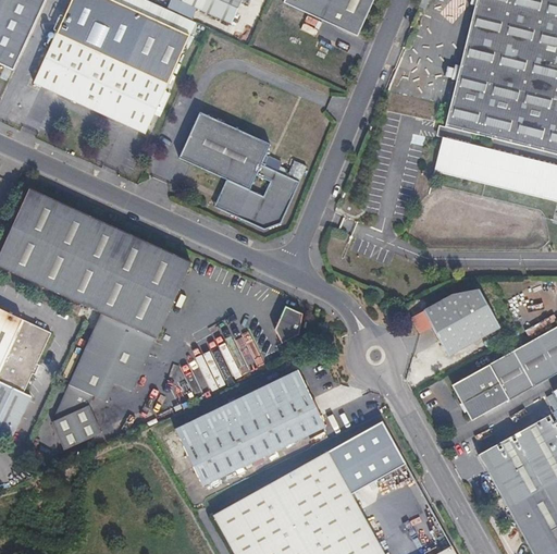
[(0,0),(0,60),(21,70),(52,0),(0,0)]
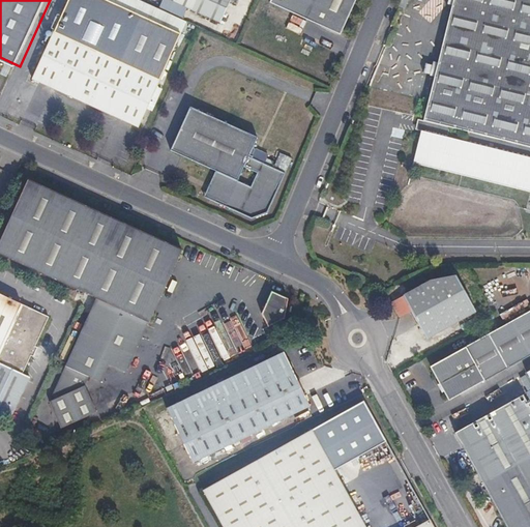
[(75,0),(38,82),(137,127),(146,109),(150,111),(160,89),(155,87),(159,78),(185,19),(178,15),(171,10),(149,1),(147,0),(75,0)]
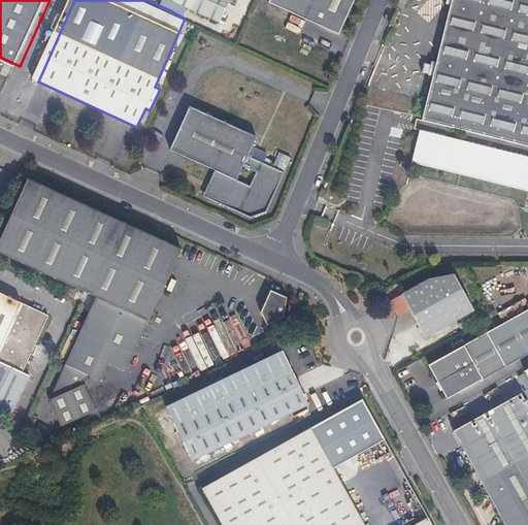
[(178,0),(221,20),(229,0),(178,0)]
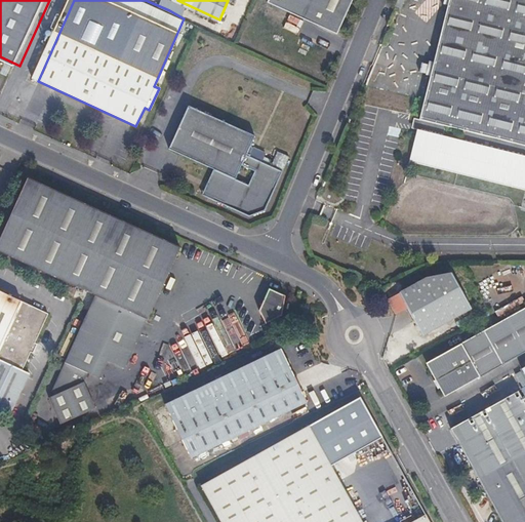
[(271,0),(338,32),(353,0),(271,0)]
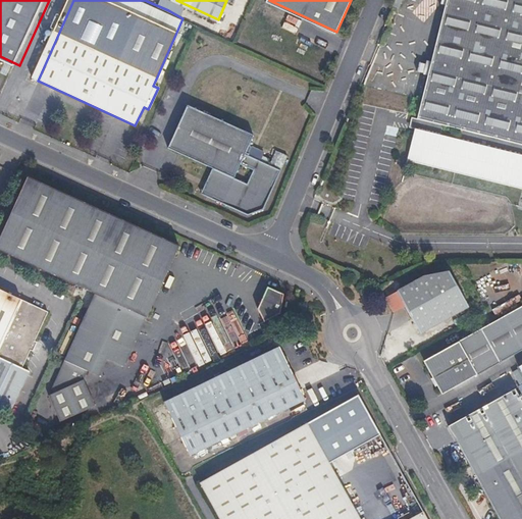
[(445,0),(407,154),(521,183),(521,0),(445,0)]
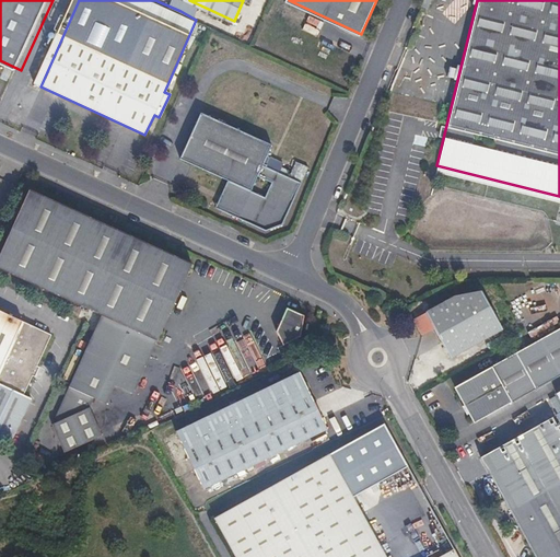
[(418,86),(424,89),(429,72),(422,70),(418,86)]
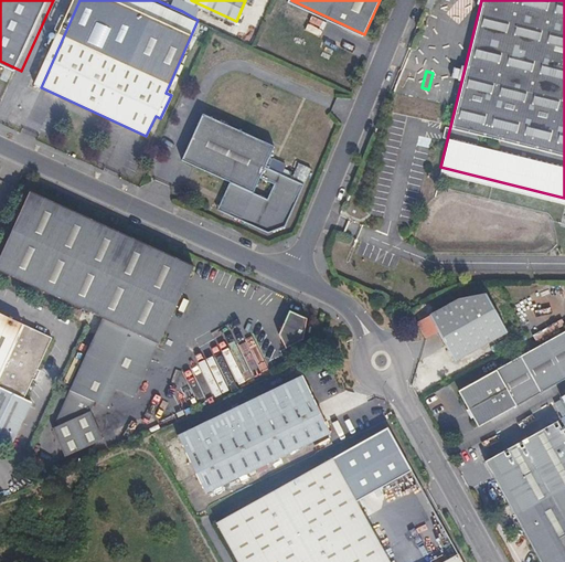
[(233,197),(227,213),(268,231),(285,224),(305,181),(278,169),(280,163),(268,158),(274,144),(203,112),(182,159),(231,181),(227,189),(231,191),(233,197)]
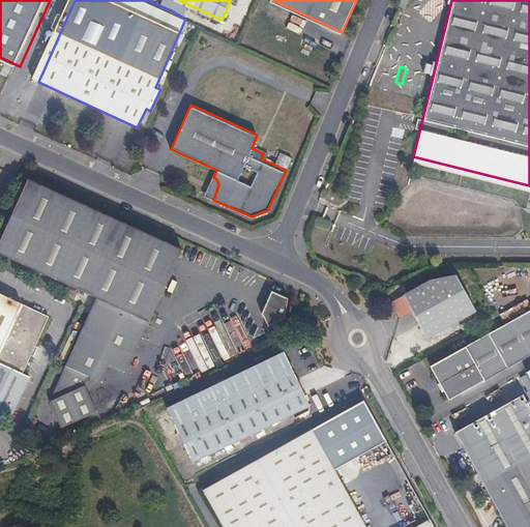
[(205,196),(213,200),(218,184),(216,179),(213,177),(205,196)]
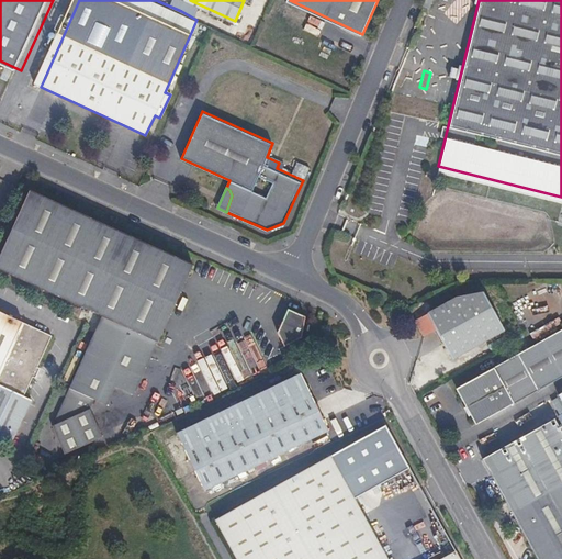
[(0,270),(102,317),(158,344),(193,267),(31,191),(0,257),(0,270)]
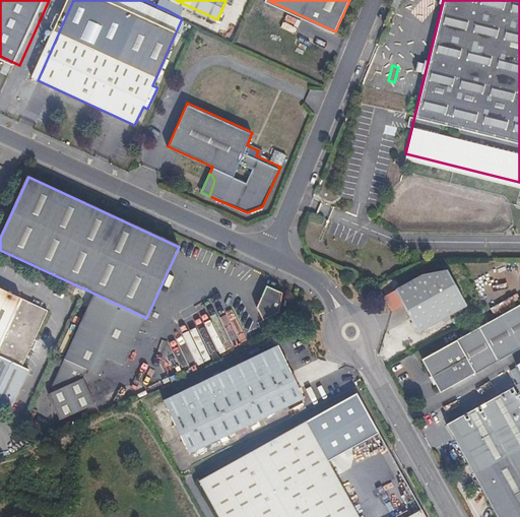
[(418,275),(396,287),(403,300),(419,329),(466,303),(449,270),(418,275)]
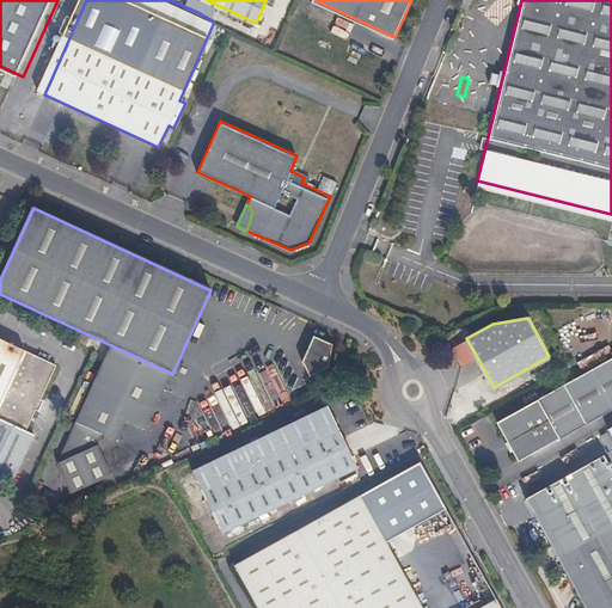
[(330,363),(332,341),(313,332),(303,358),(311,373),(330,363)]
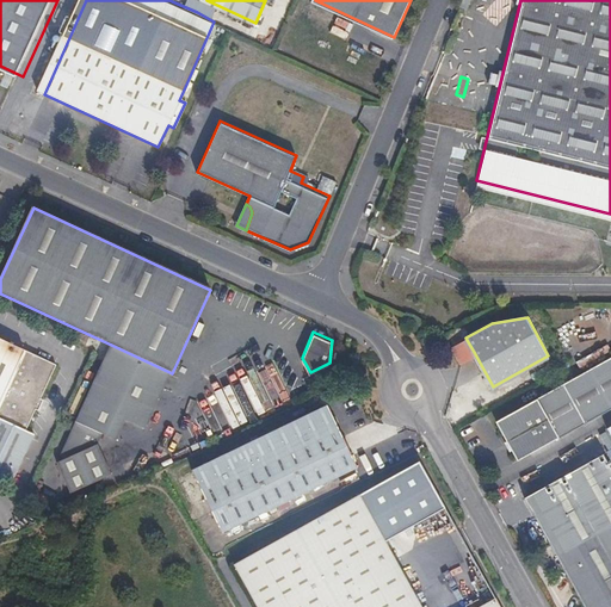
[(41,398),(43,392),(36,389),(31,386),(44,359),(10,341),(0,336),(0,478),(10,483),(16,470),(19,462),(34,432),(25,429),(36,408),(41,398)]
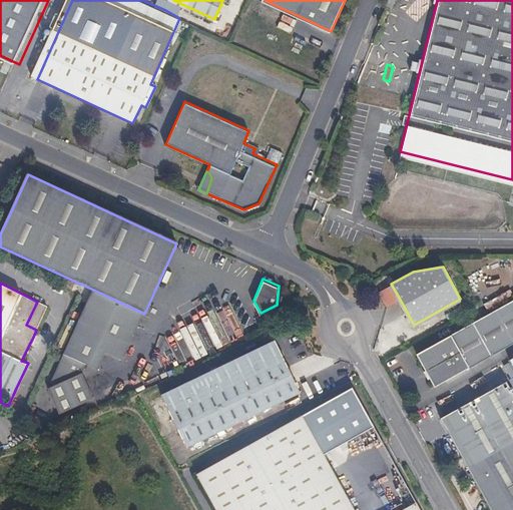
[(383,288),(390,300),(398,296),(391,284),(383,288)]
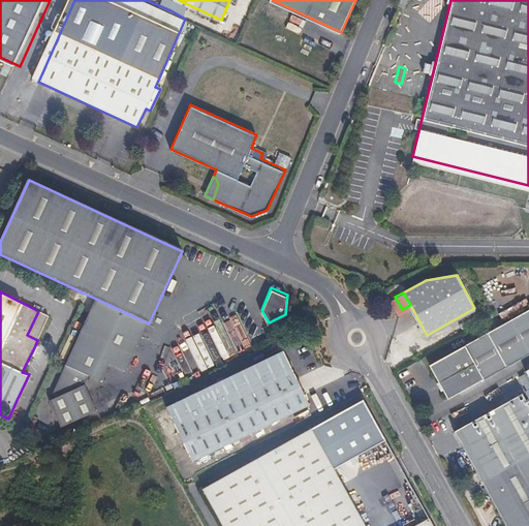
[(149,323),(96,299),(89,313),(142,338),(149,323)]
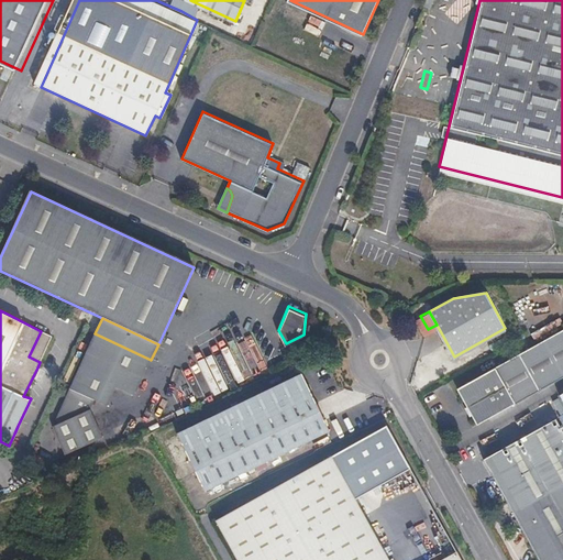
[(562,329),(531,347),(552,382),(562,375),(562,329)]
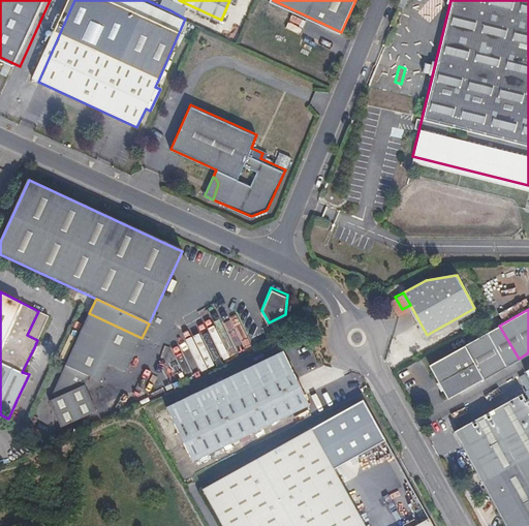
[(31,337),(42,313),(38,311),(27,335),(31,337)]
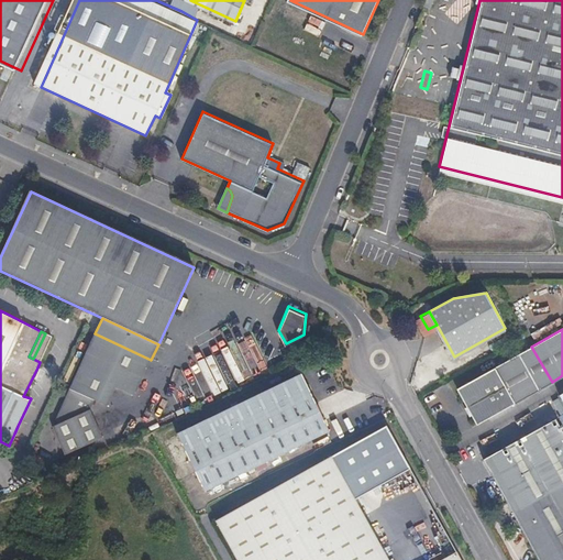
[(33,359),(40,362),(53,336),(45,333),(33,359)]
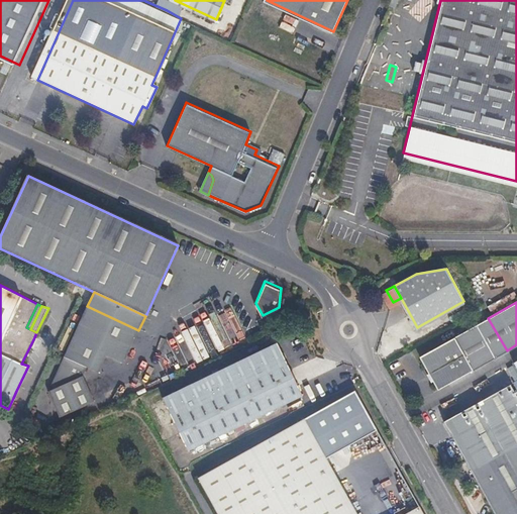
[(46,393),(59,419),(93,403),(82,378),(86,369),(97,374),(105,356),(122,365),(138,330),(87,306),(46,393)]
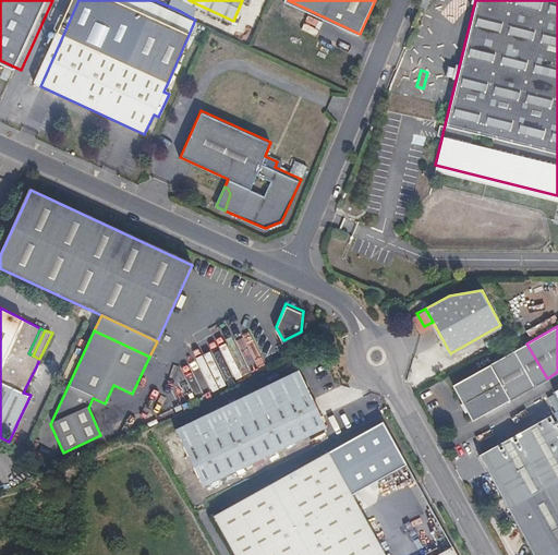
[(547,378),(526,344),(458,382),(476,417),(547,378)]
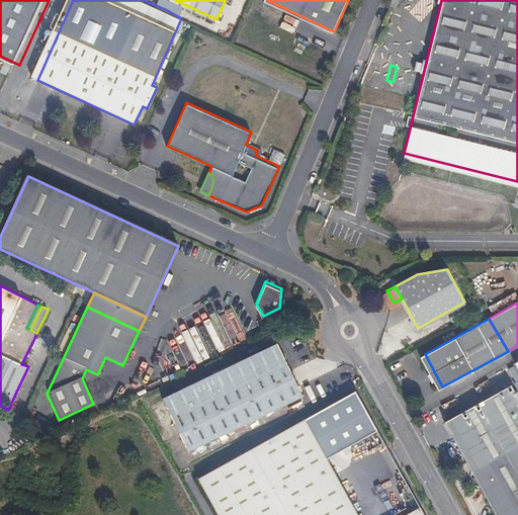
[(246,358),(163,398),(187,449),(218,435),(301,394),(277,343),(246,358)]
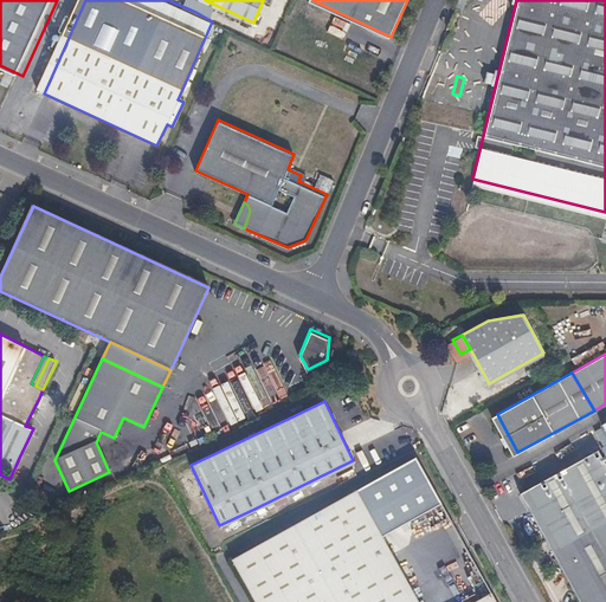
[(605,601),(605,463),(598,447),(520,491),(581,601),(605,601)]
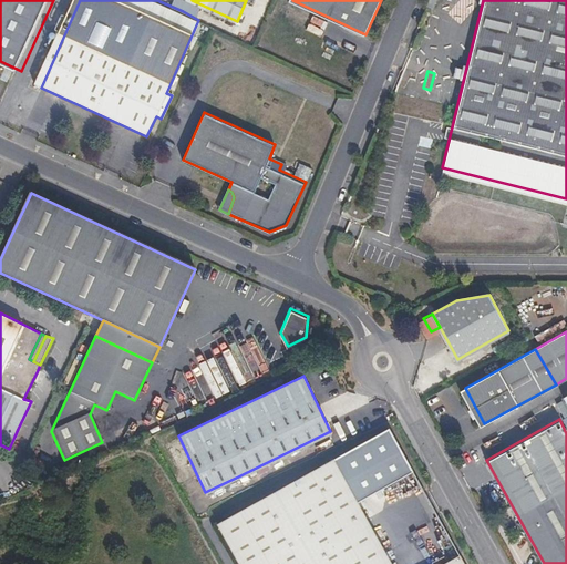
[(387,426),(334,452),(359,495),(409,469),(387,426)]
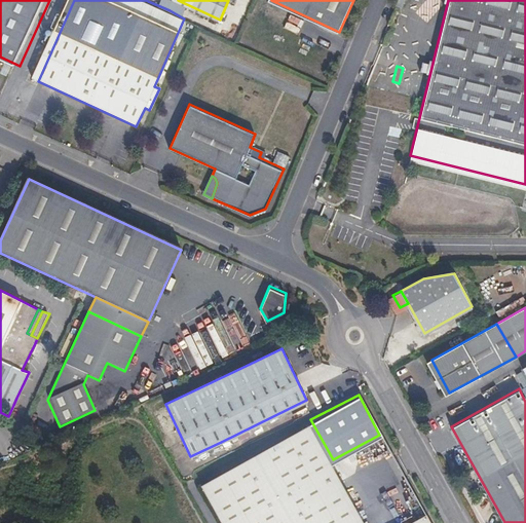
[(200,480),(224,522),(435,522),(427,510),(402,522),(368,522),(333,459),(310,419),(200,480)]
